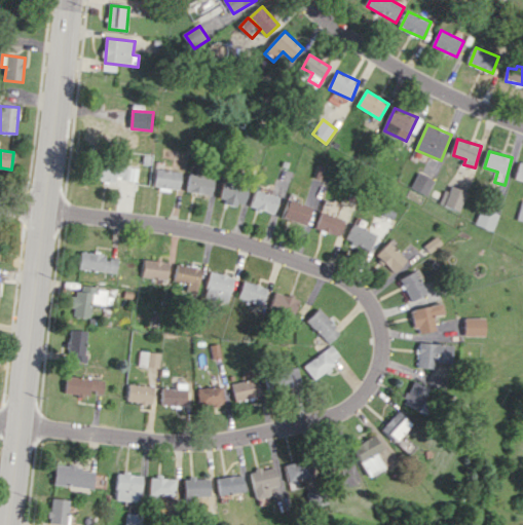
[(138,182),(139,166),(94,163),(92,180),(138,182)]
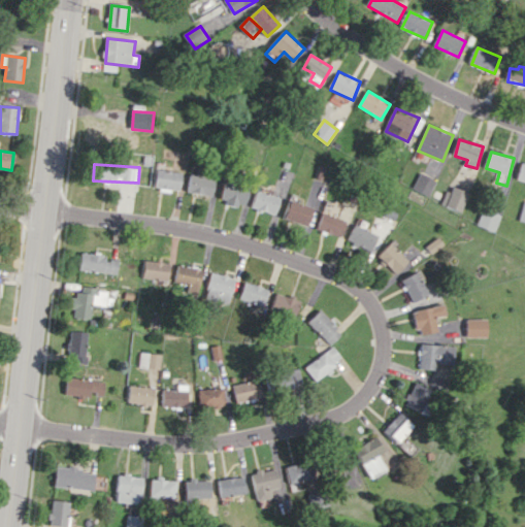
[(155,190),(181,192),(182,172),(157,170),(155,190)]
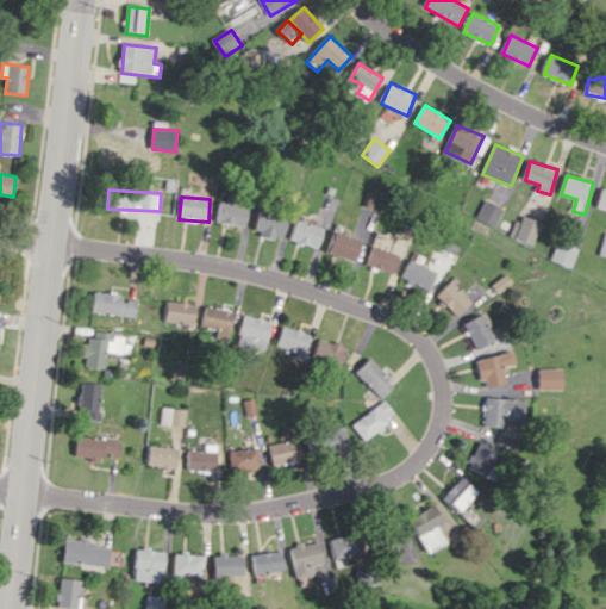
[(478,219),(497,227),(505,207),(486,200),(478,219)]
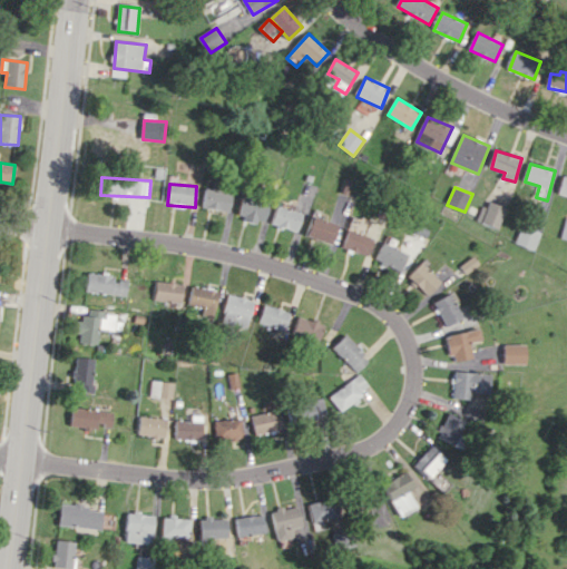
[(230,213),(233,194),(206,189),(203,208),(230,213)]
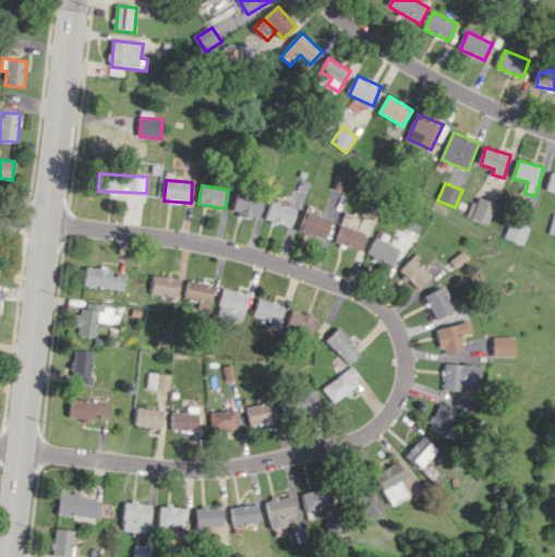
[(233,214),(260,219),(264,200),(238,193),(233,214)]
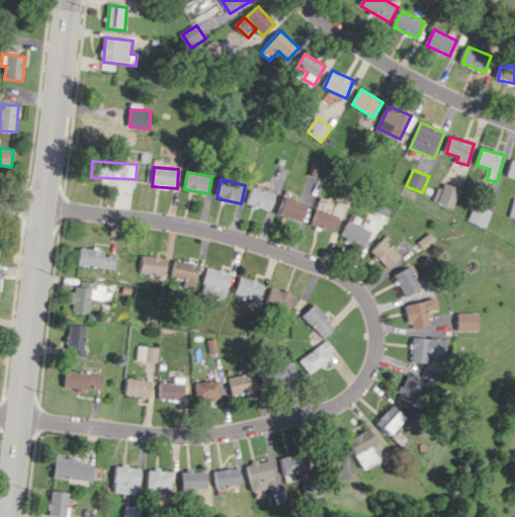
[(453,208),(460,189),(443,182),(435,201),(453,208)]
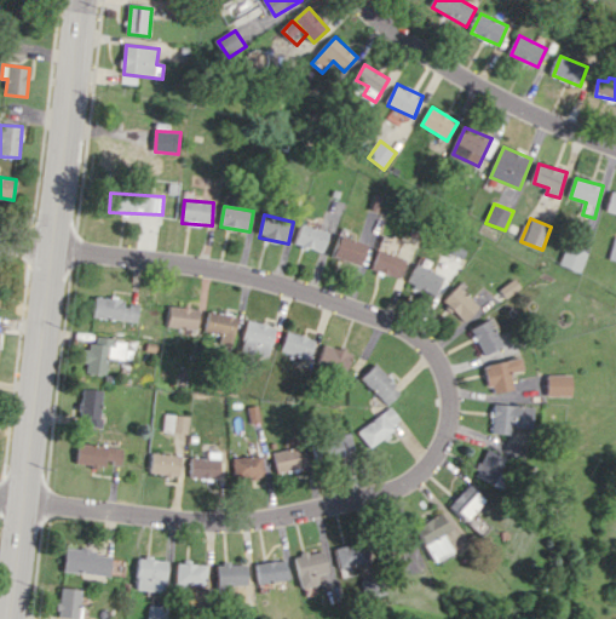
[(326,251),(329,231),(300,225),(297,246),(326,251)]
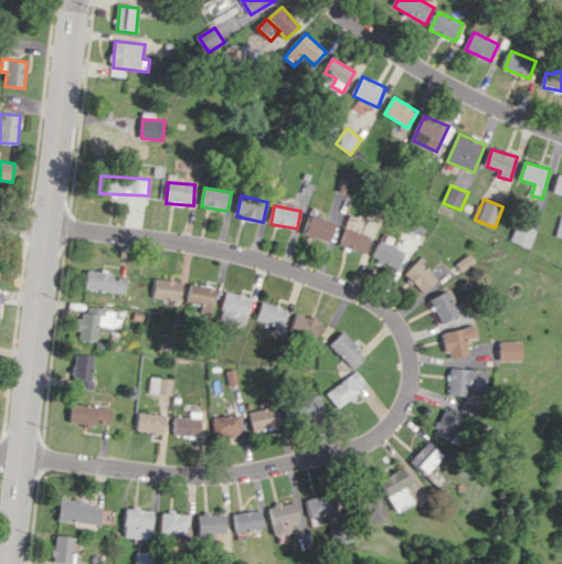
[(305,236),(330,242),(335,222),(309,216),(305,236)]
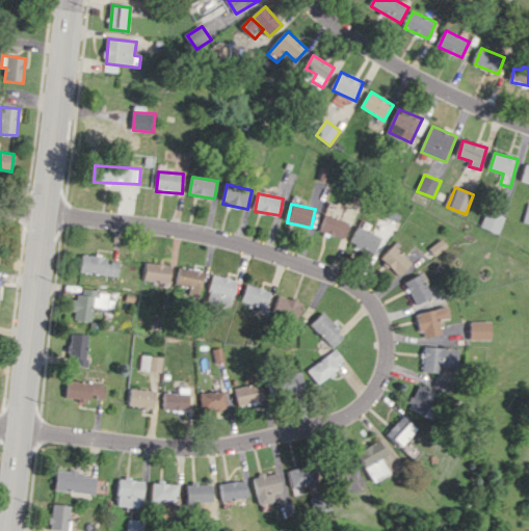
[(506,217),(488,210),(481,228),(499,235),(506,217)]
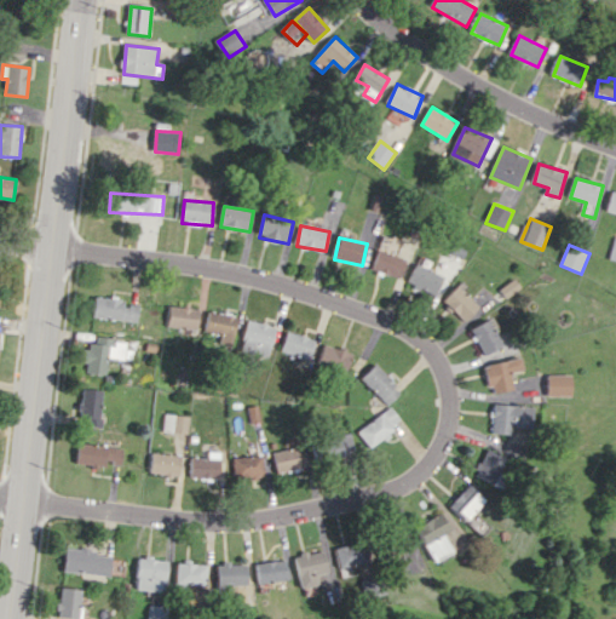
[(373,269),(399,280),(407,261),(380,250),(373,269)]
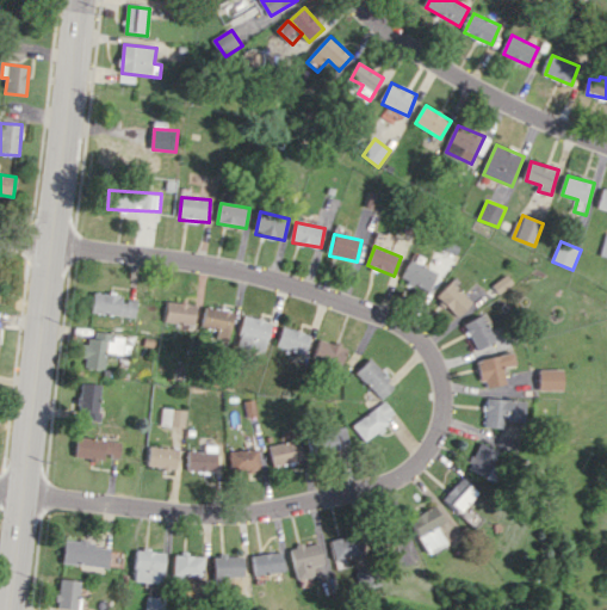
[(403,281),(429,291),(438,272),(410,262),(403,281)]
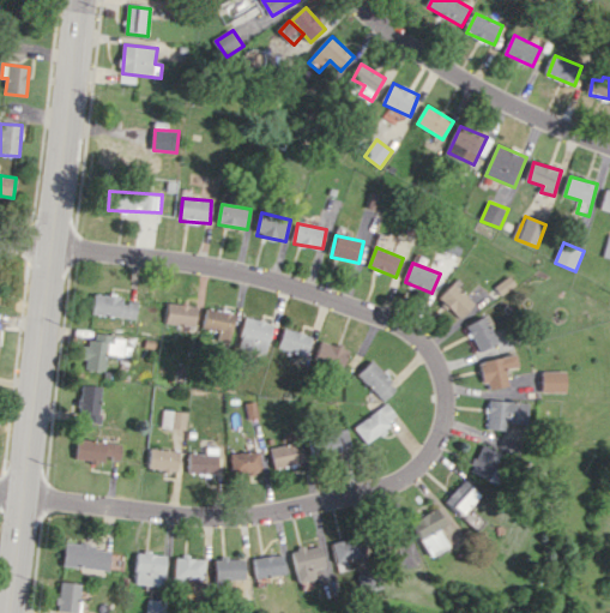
[(475,305),(453,284),(439,299),(460,319),(475,305)]
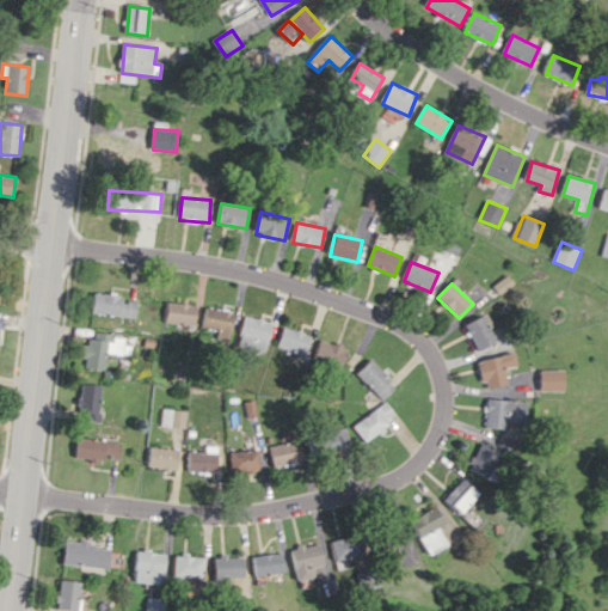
[(136,319),(139,303),(124,301),(124,298),(94,293),(92,312),(136,319)]
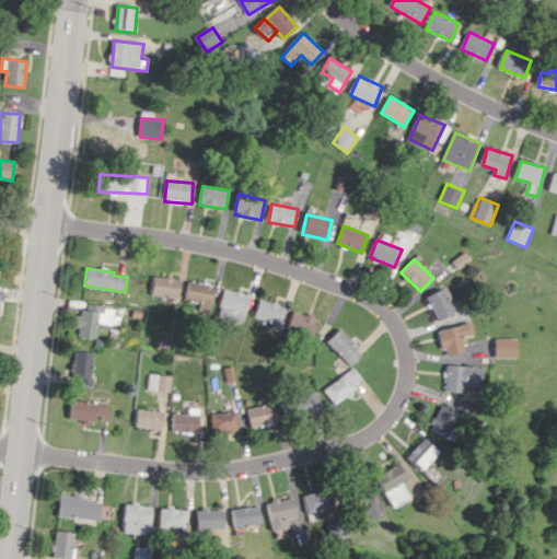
[(153,297),(180,298),(182,279),(154,277),(153,297)]
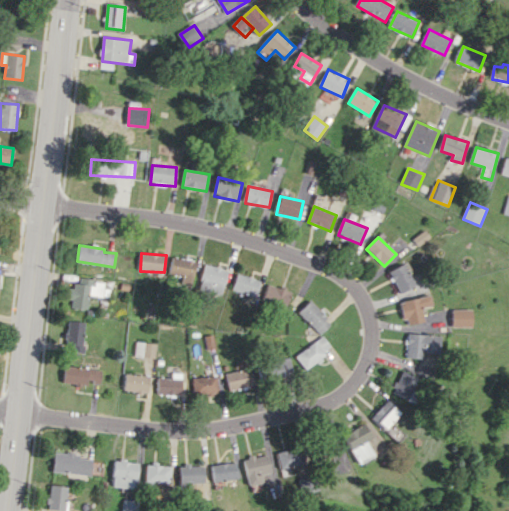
[(184,277),(182,285),(192,288),(198,262),(175,257),(171,274),(184,277)]
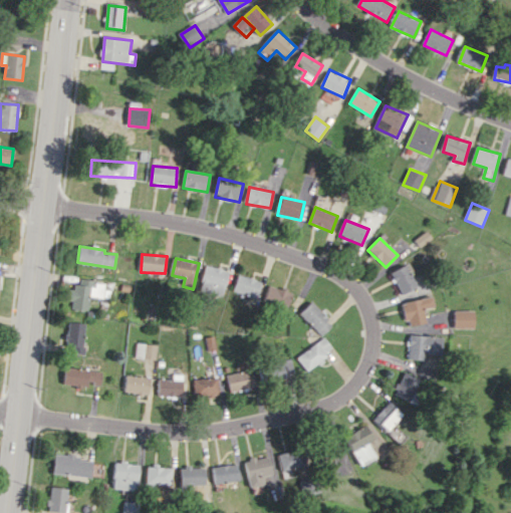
[(417,288),(408,266),(392,272),(401,295),(417,288)]
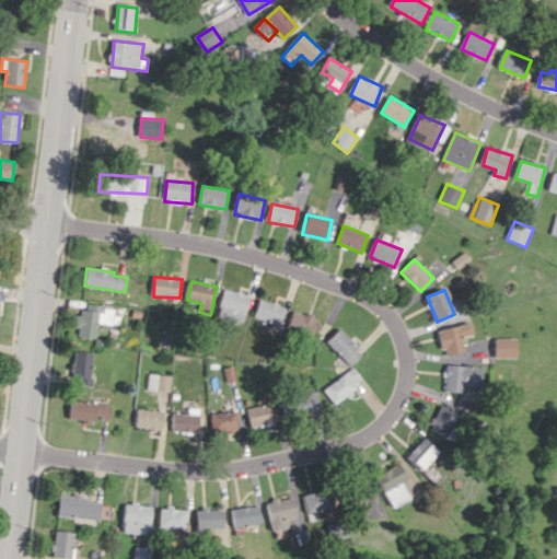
[(220,318),(245,323),(250,294),(224,291),(220,318)]
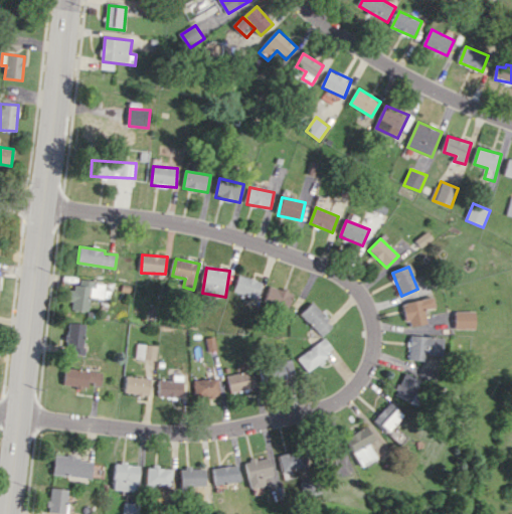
[(234,292),(258,300),(264,284),(240,276),(234,292)]
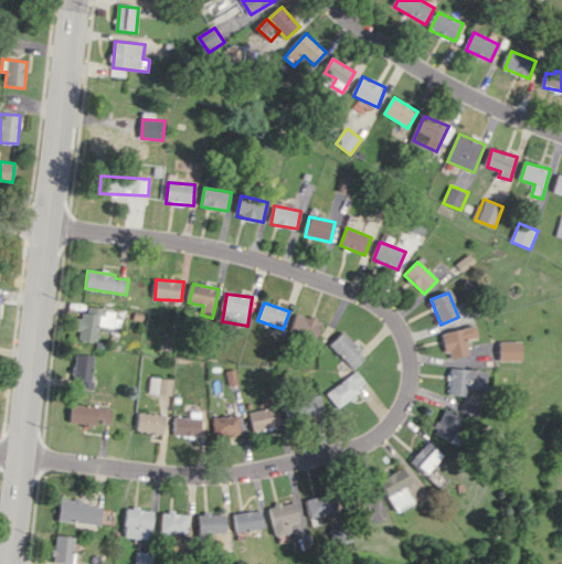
[(101,327),(116,329),(118,311),(84,307),(80,340),(98,343),(101,327)]
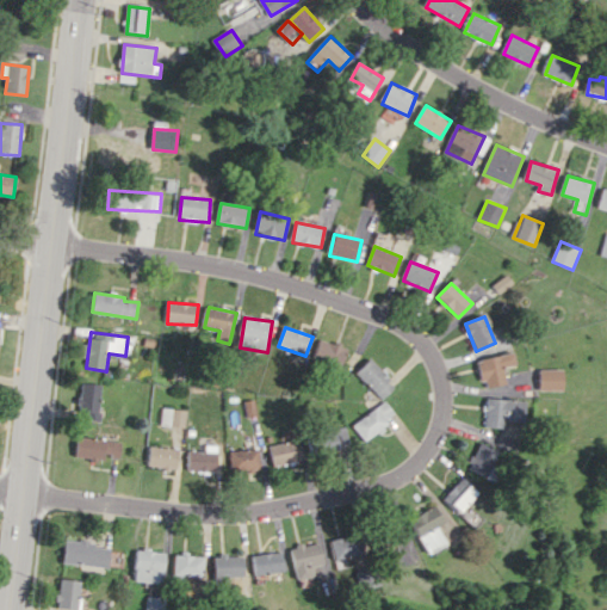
[(347,347),(321,340),(316,361),(342,368),(347,347)]
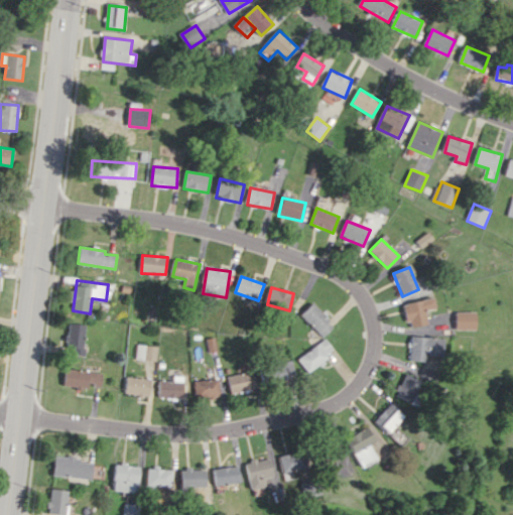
[(425,310),(436,308),(434,298),(405,304),(410,328),(428,325),(425,310)]
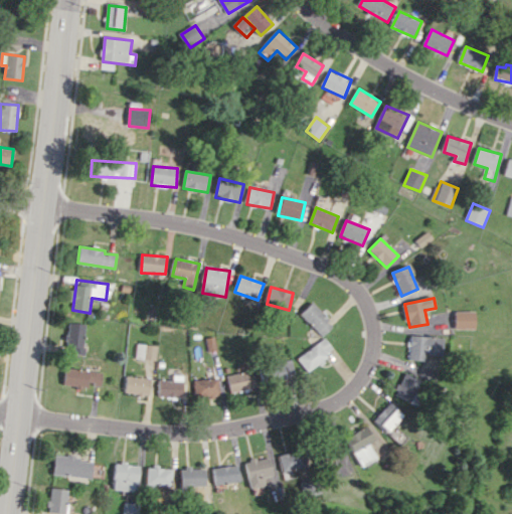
[(336,324),(313,303),(302,315),(324,336),(336,324)]
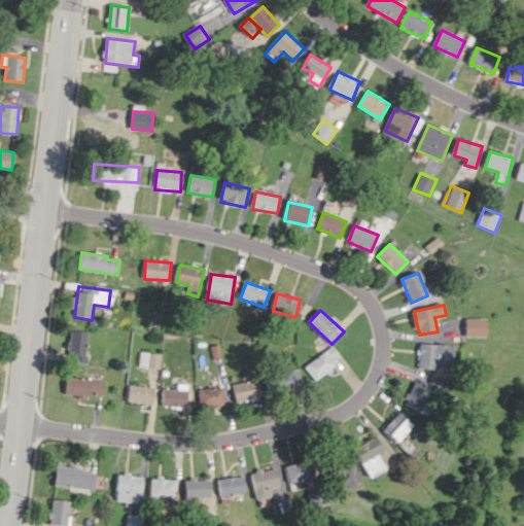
[(467,337),(487,338),(487,319),(467,319),(467,337)]
